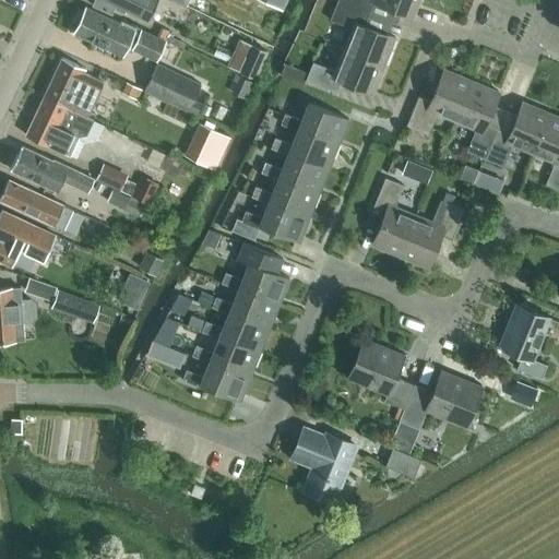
[(155,0),(88,0),(87,3),(107,12),(111,2),(115,4),(114,7),(126,12),(126,11),(147,20),(155,1),(155,0)]
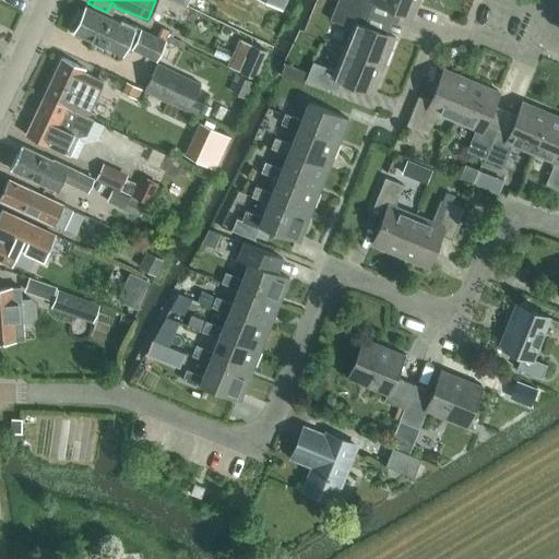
[(352,27),(343,48),(384,64),(395,36),(363,24),(368,12),(337,0),(330,19),(352,27)]
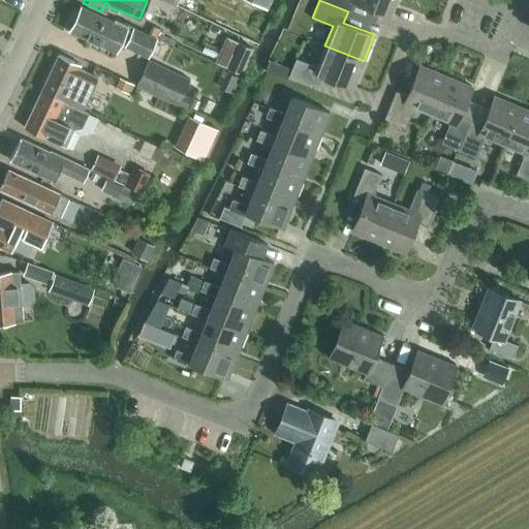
[(319,0),(348,11),(351,0),(354,0),(391,14),(396,0),(319,0)]
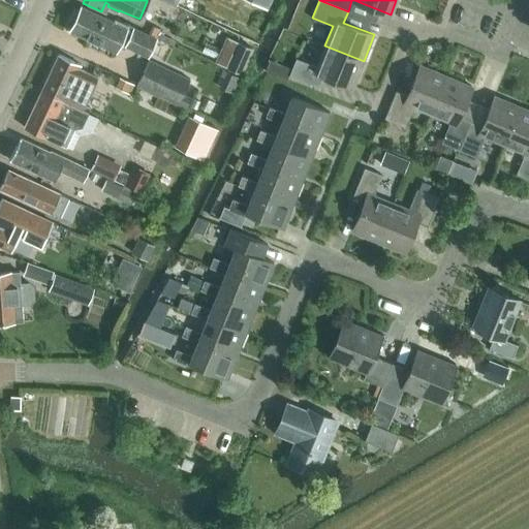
[(114,21),(82,6),(70,30),(116,52),(121,39),(126,42),(125,45),(147,56),(156,38),(115,19),(114,21)]
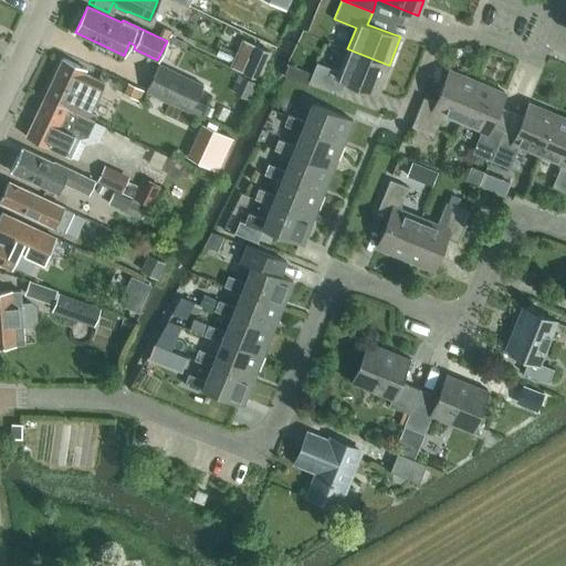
[(255,42),(243,72),(259,79),(272,50),(255,42)]
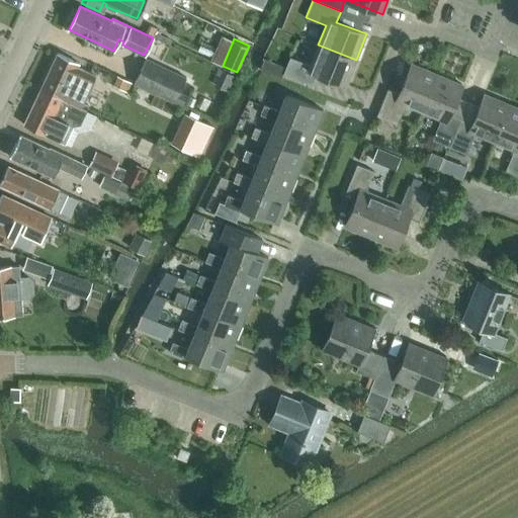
[(356,60),(318,45),(310,65),(290,57),(283,73),(312,84),(316,73),(346,85),(356,60)]
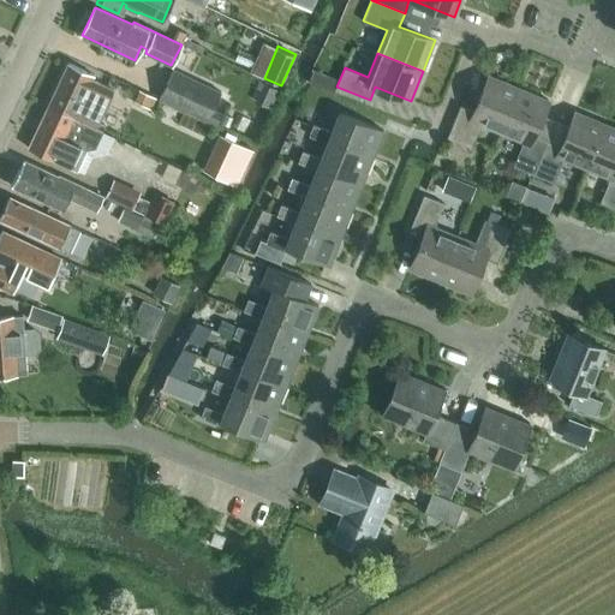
[(69,63),(59,82),(49,103),(97,125),(113,90),(93,81),(95,75),(69,63)]
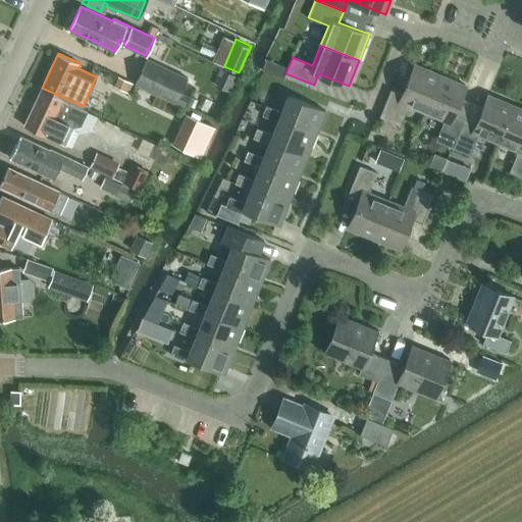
[(188,80),(146,58),(135,83),(176,103),(180,94),(188,80)]
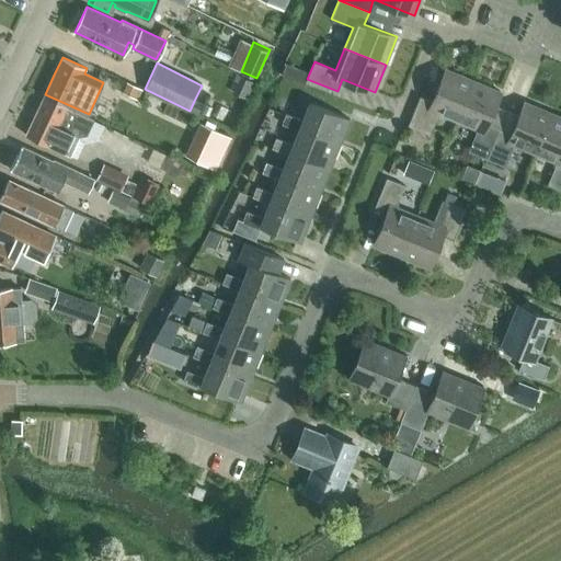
[(456,121),(473,80),(446,68),(432,101),(420,95),(408,125),(430,135),(439,113),(456,121)]
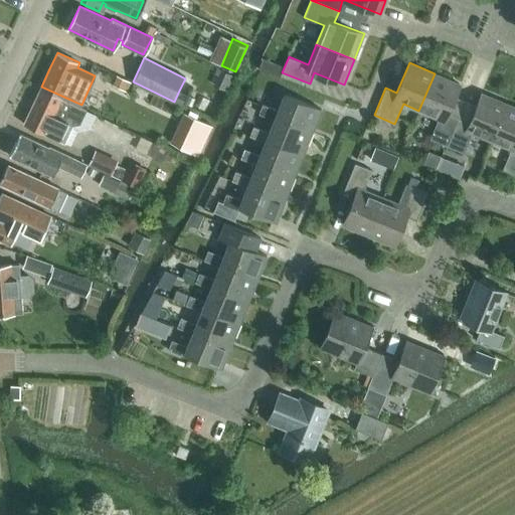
[(235,75),(215,67),(213,72),(217,74),(213,84),(228,91),(235,75)]
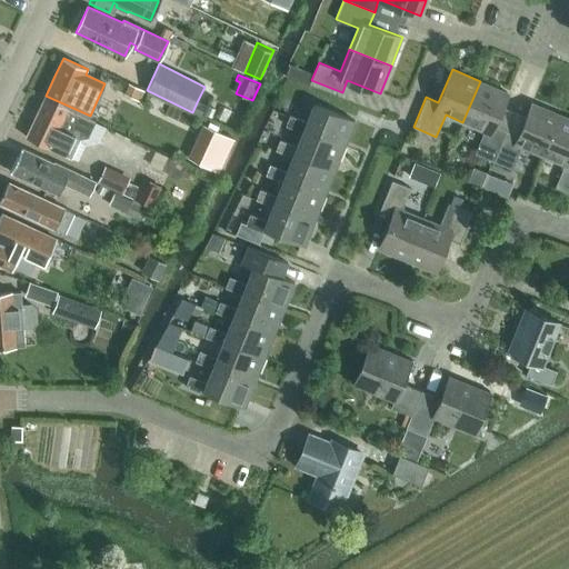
[(508,92),(480,81),(462,122),(485,131),(475,152),(493,160),(506,131),(493,126),(508,92)]
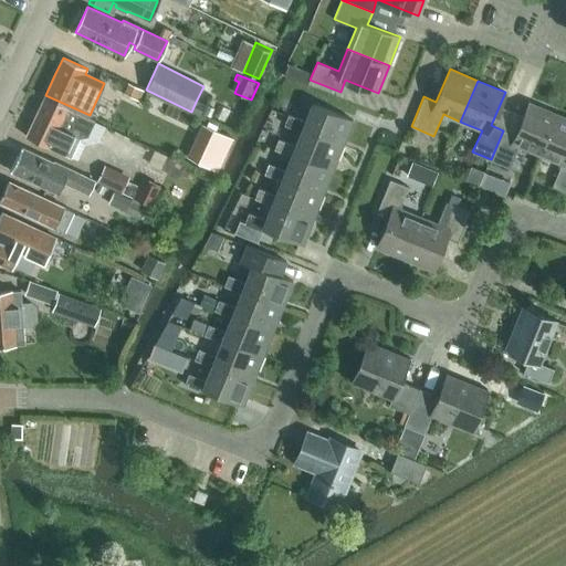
[(128,82),(123,92),(139,100),(144,90),(128,82)]
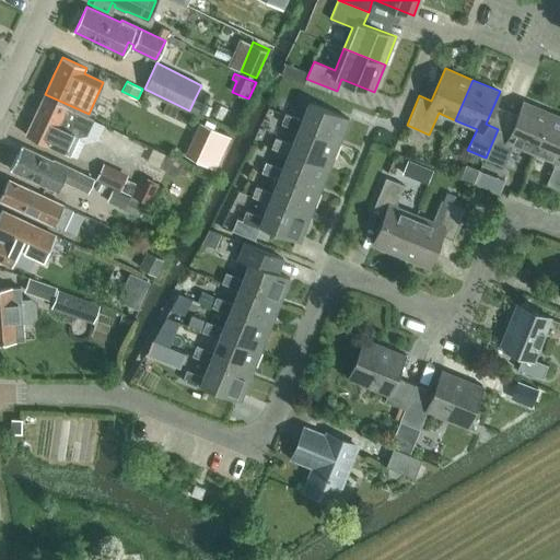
[(45,94),(35,114),(26,135),(70,155),(79,136),(86,135),(93,120),(86,117),(89,114),(45,94)]
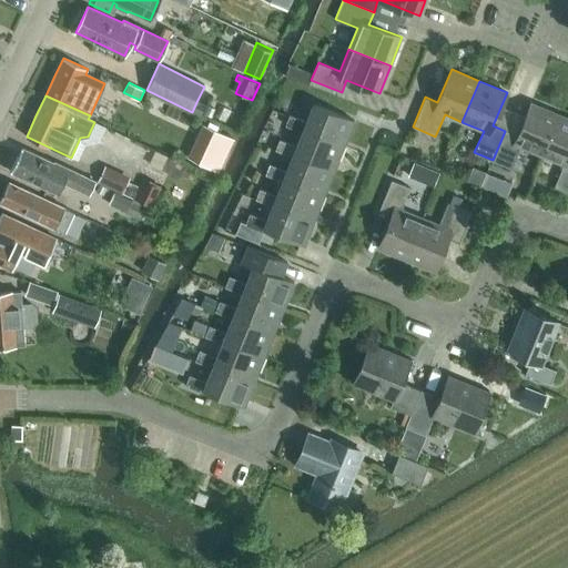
[(196,102),(192,112),(202,118),(208,108),(196,102)]
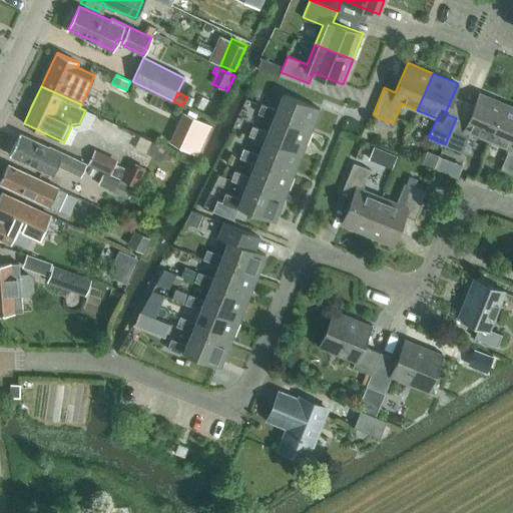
[(467,122),(456,118),(445,144),(462,151),(470,132),(489,140),(505,103),(480,92),(467,122)]
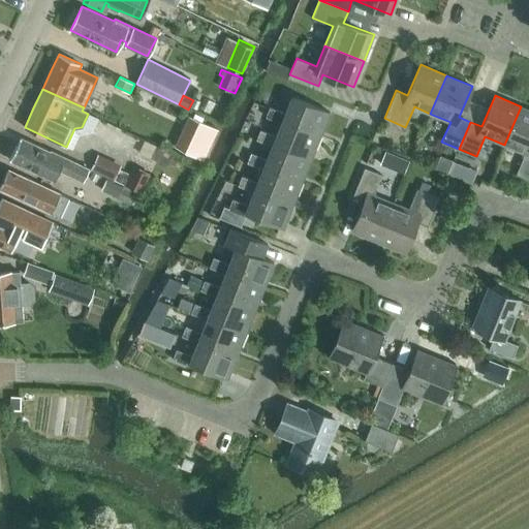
[(282,120),(320,135),(330,112),(291,96),(285,113),(270,106),(266,116),(281,122),(282,120)]
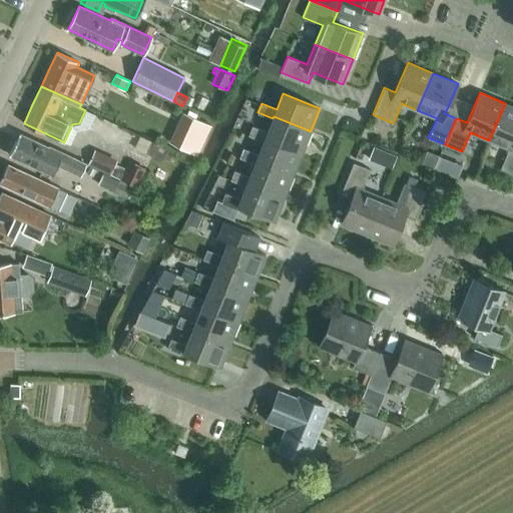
[(512,106),(505,103),(489,140),(509,148),(500,168),(512,172),(512,106)]
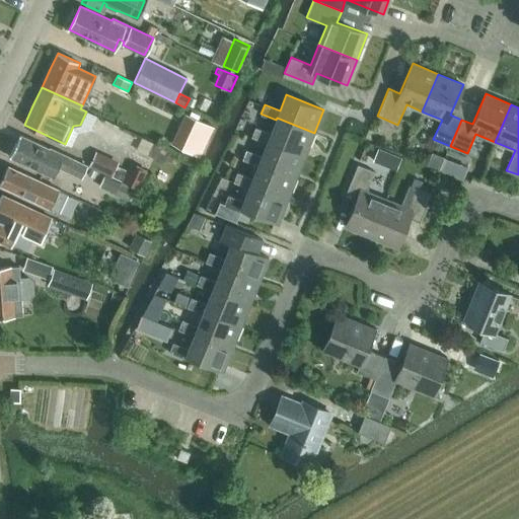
[(213,126),(195,118),(180,147),(199,156),(213,126)]
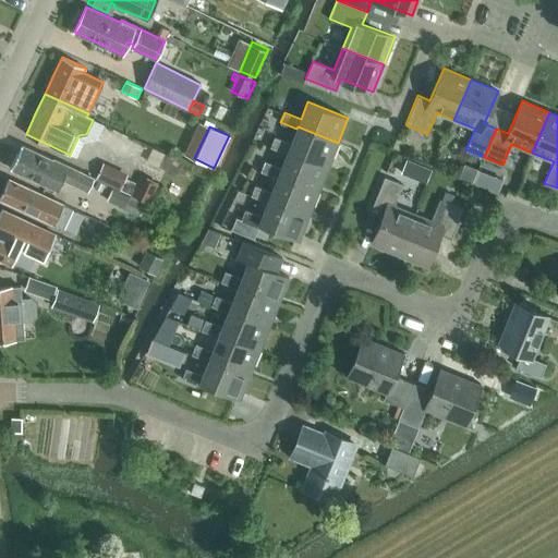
[(298,126),(296,129),(291,143),(275,136),(270,147),(287,154),(288,150),(328,167),(338,143),(298,126)]
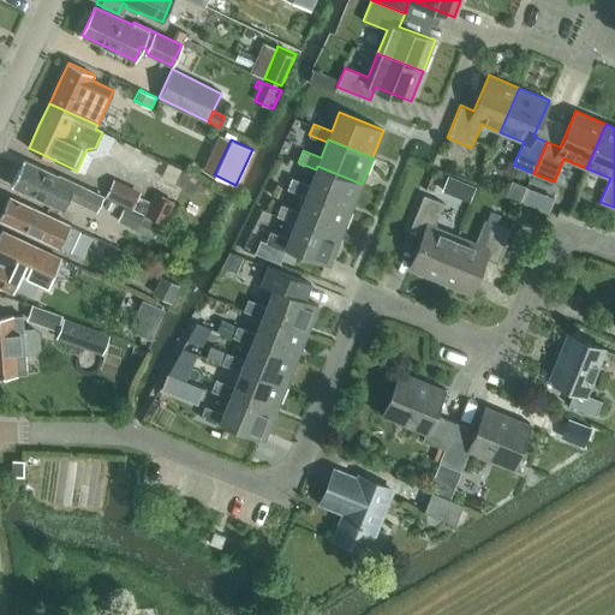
[(59,177),(23,159),(11,185),(64,210),(70,199),(95,210),(103,196),(59,175),(59,177)]
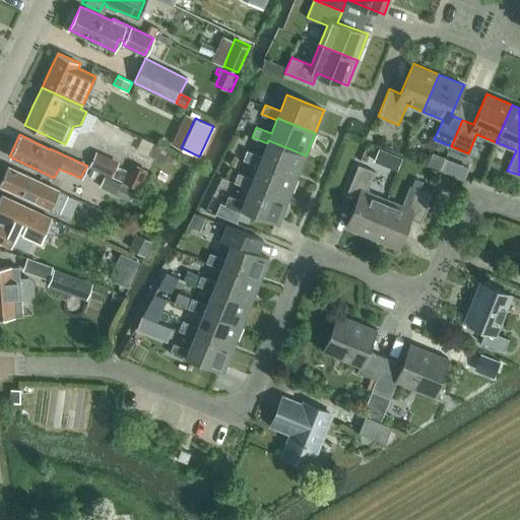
[(170,150),(140,137),(135,149),(164,163),(170,150)]
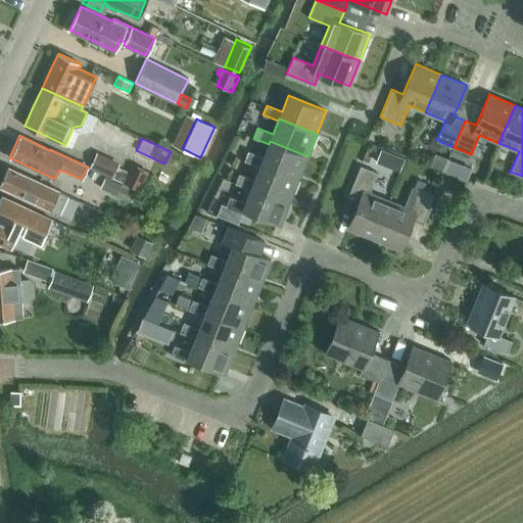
[(270,141),(269,144),(264,157),(248,151),(244,160),(259,167),(260,167),(262,164),(298,179),(307,156),(270,141)]
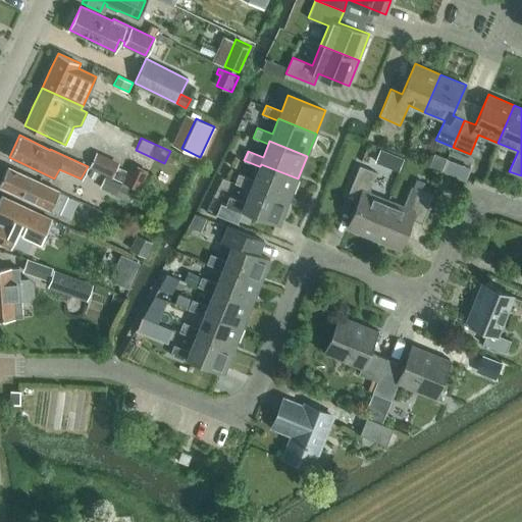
[(119,164),(96,154),(90,167),(122,183),(127,172),(117,167),(119,164)]
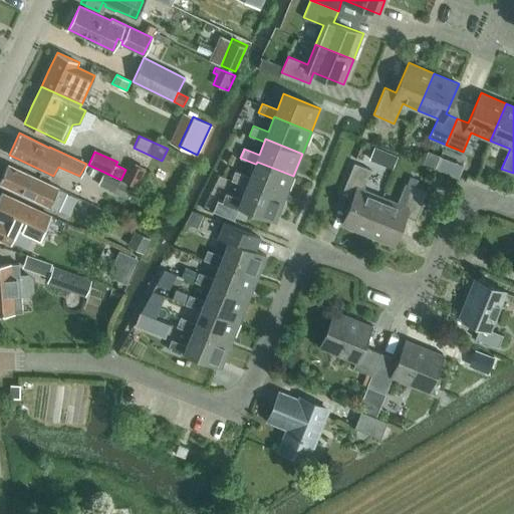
[(398,159),(389,155),(383,168),(393,172),(398,159)]
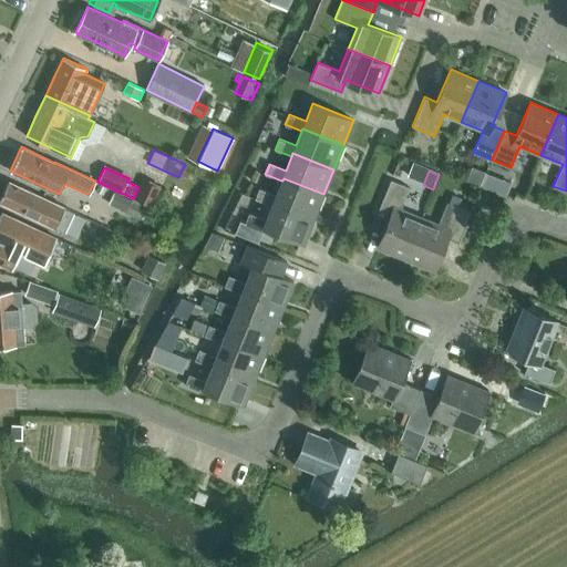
[(486,172),(481,185),(490,188),(491,189),(496,175),(495,175),(486,172)]
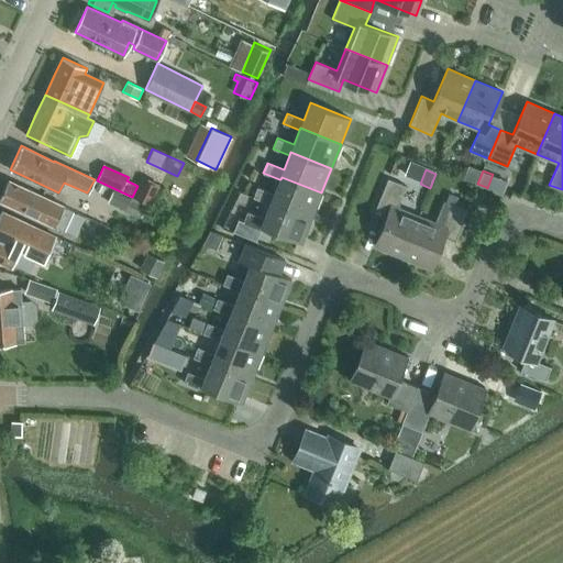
[(253,197),(269,203),(271,201),(311,217),(321,192),(282,177),(280,179),(279,179),(274,194),(257,187),(253,197)]
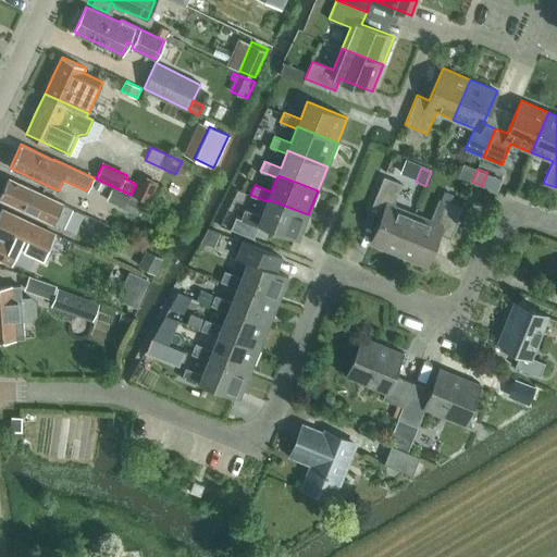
[(371,243),(398,254),(415,213),(394,205),(401,184),(384,176),(371,207),(384,211),(371,243)]
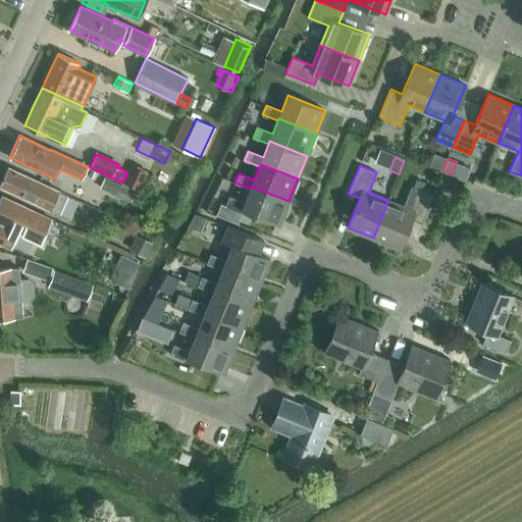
[(7,166),(0,181),(0,186),(50,209),(60,213),(68,196),(58,191),(7,166)]
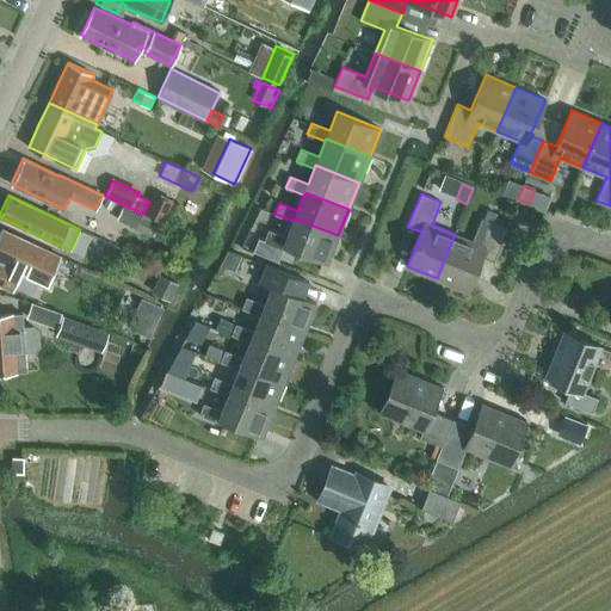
[(141,214),(124,208),(118,221),(135,228),(141,214)]
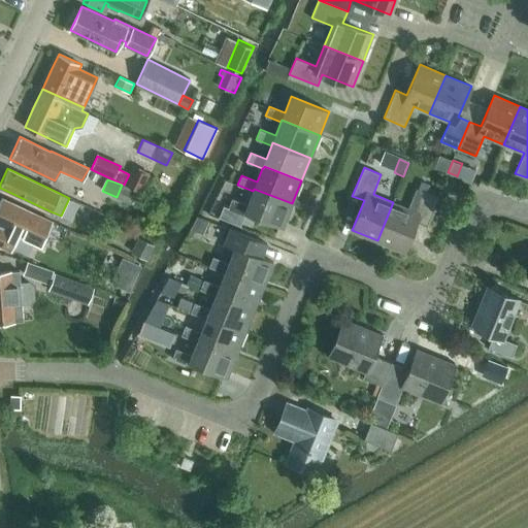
[(254,189),(253,191),(248,204),(232,198),(228,207),(224,205),(219,217),(240,226),(245,212),(283,227),(292,203),(254,189)]
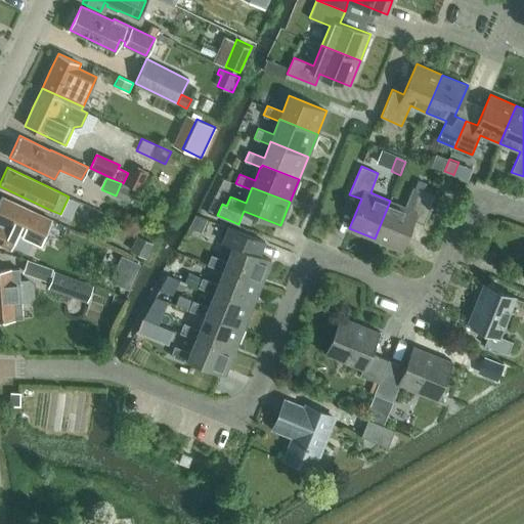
[(390,201),(375,238),(400,249),(412,219),(424,224),(435,195),(419,189),(410,209),(390,201)]
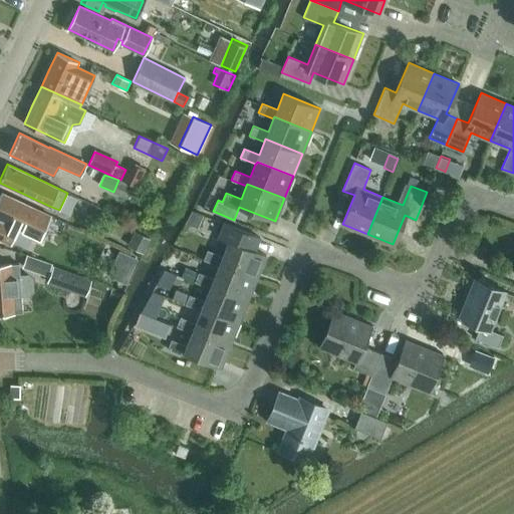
[(0,238),(10,243),(17,228),(40,239),(51,215),(1,192),(0,194),(0,238)]
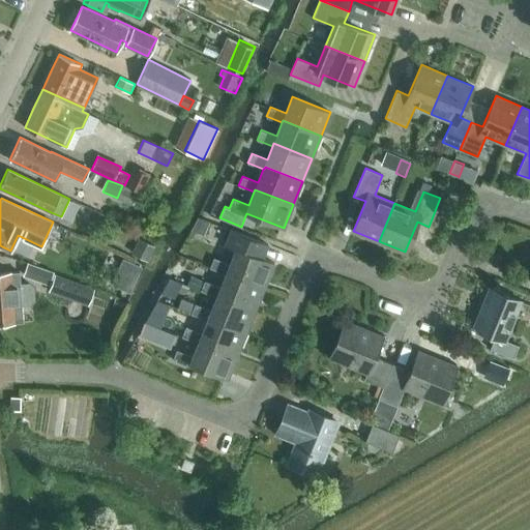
[(198,216),(192,229),(193,230),(204,234),(209,221),(198,216)]
